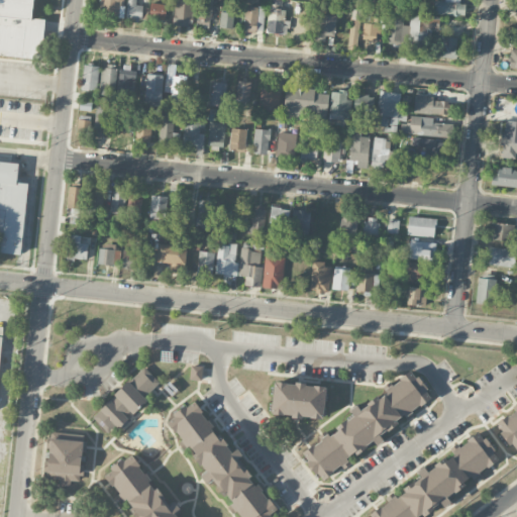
[(0,0),(32,0),(30,17),(44,19),(40,59),(0,54),(0,0)]
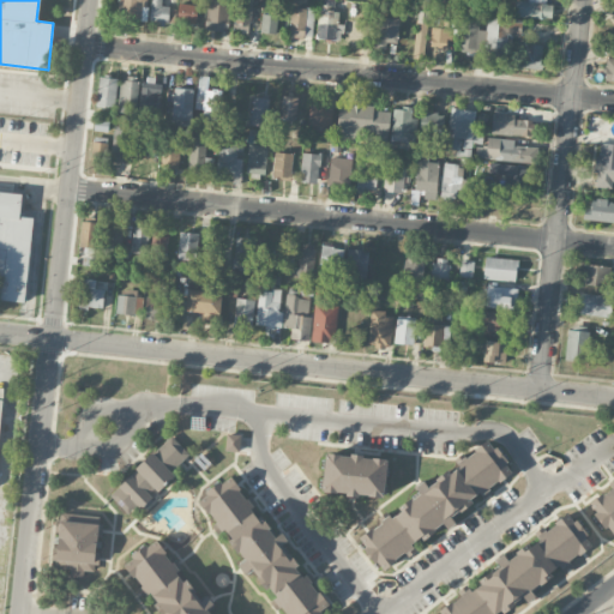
[(142,20),(143,6),(148,6),(148,0),(118,0),(118,19),(142,20)]
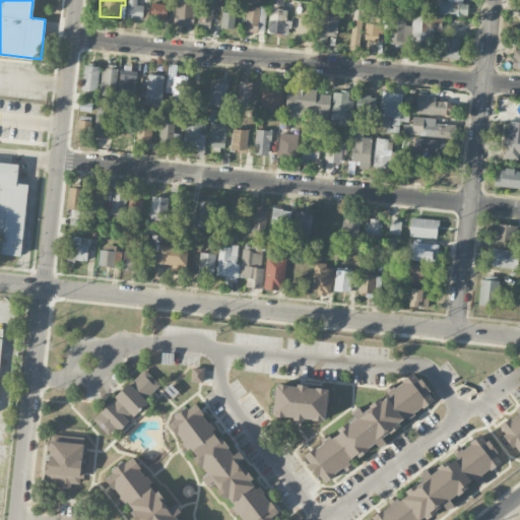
[(127,0),(127,19),(143,19),(143,5),(137,4),(137,0),(127,0)]
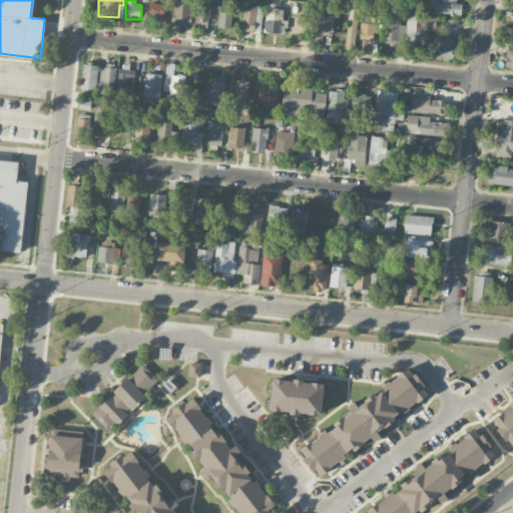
[(190,26),(193,0),(173,0),(170,24),(190,26)]
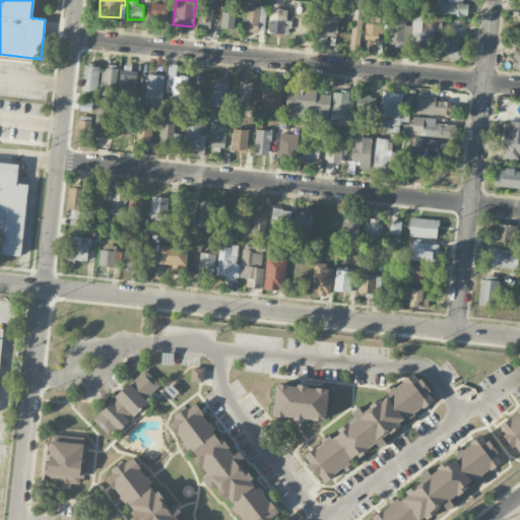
[(199,0),(198,23),(212,24),(214,0),(199,0)]
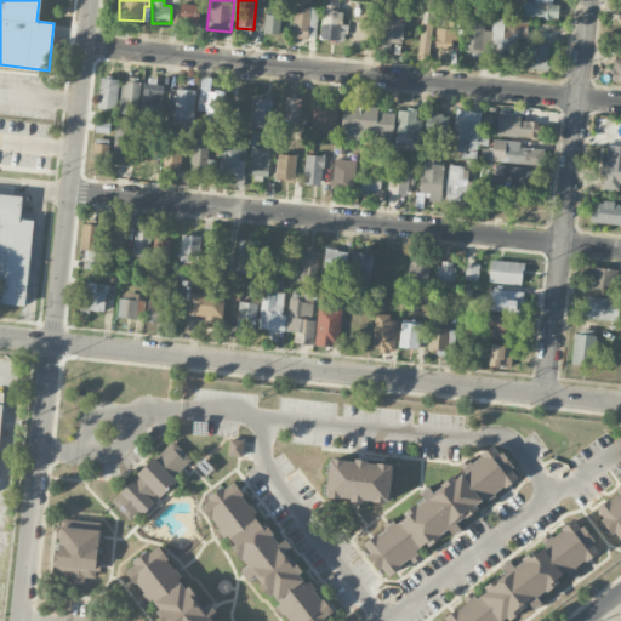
[(342,40),(342,0),(322,0),(322,40),(342,40)]
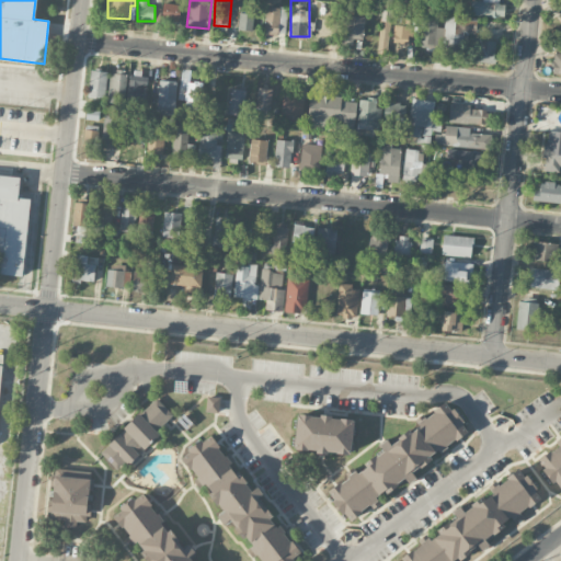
[(470,15),(502,16),(502,0),(482,0),(483,1),(470,1),(470,15)]
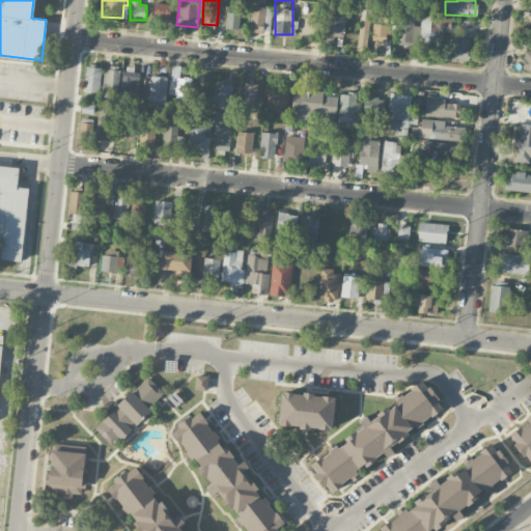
[(171,20),(173,4),(155,2),(154,18),(171,20)]
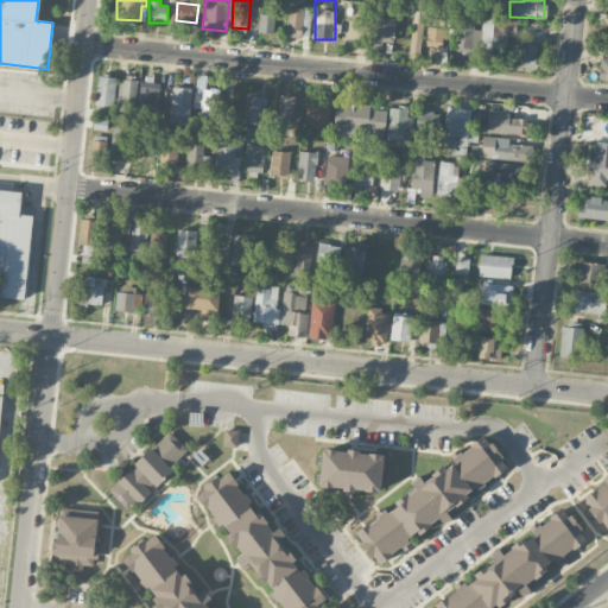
[(286,36),(310,36),(311,7),(287,7),(286,36)]
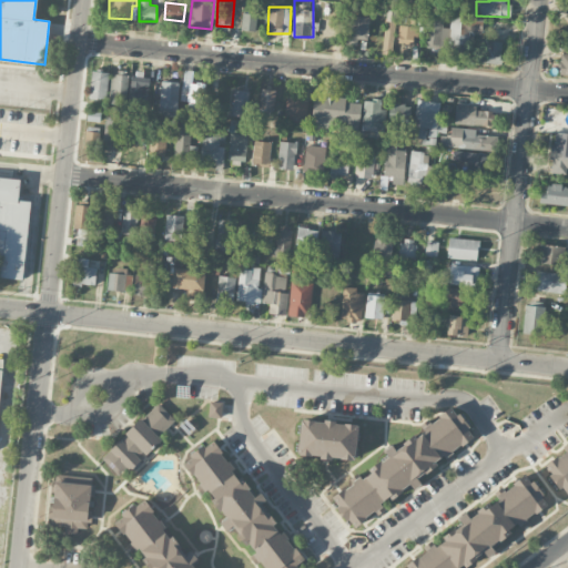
[(241,30),(255,31),(256,13),(242,13),(241,30)]
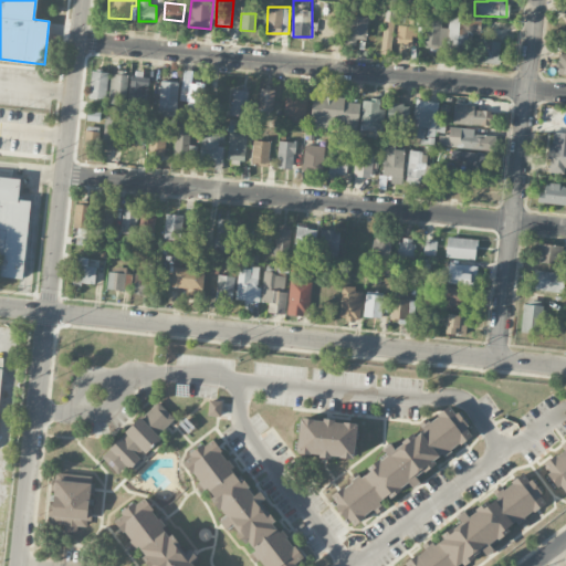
[(481,18),(449,16),(449,27),(442,27),(442,14),(423,14),(422,45),(447,46),(446,54),(458,54),(458,44),(467,45),(468,34),(480,34),(481,18)]
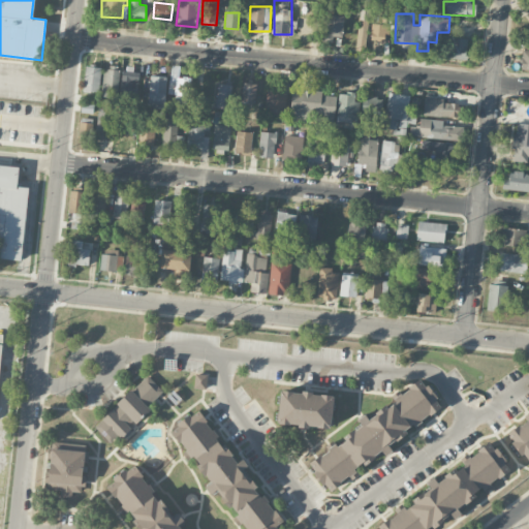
[(333,37),(342,37),(344,16),(323,14),(322,41),(332,41),(333,37)]
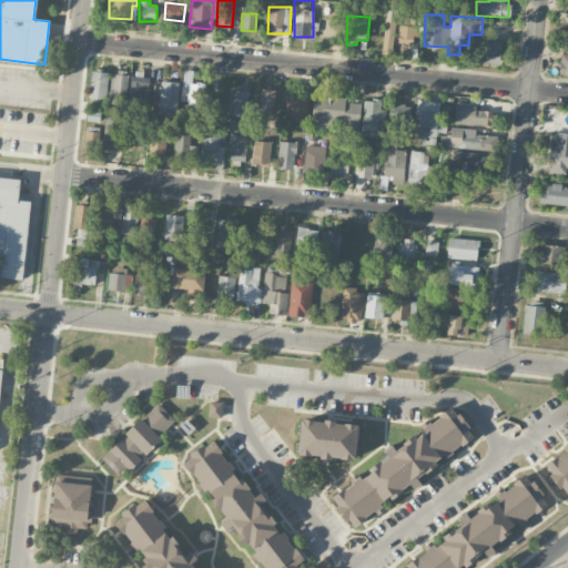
[(384,49),(394,50),(395,21),(385,20),(384,49)]
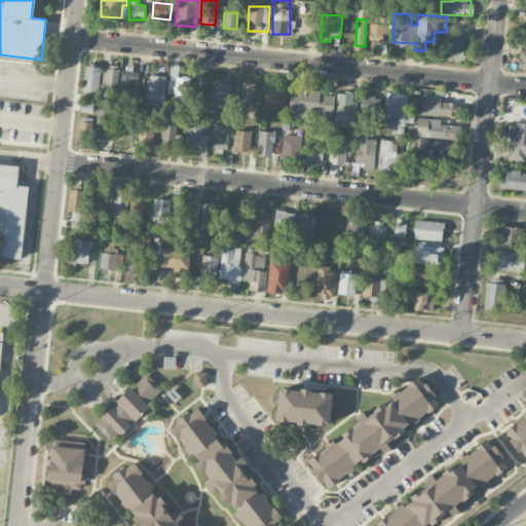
[(369,39),(384,40),(384,25),(369,24),(369,39)]
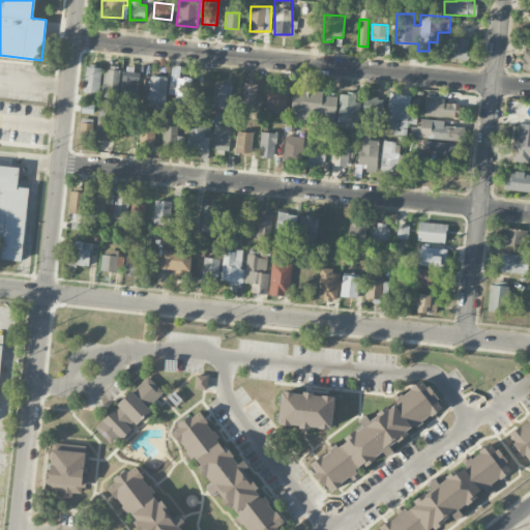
[(468,38),(449,37),(448,59),(468,60),(468,38)]
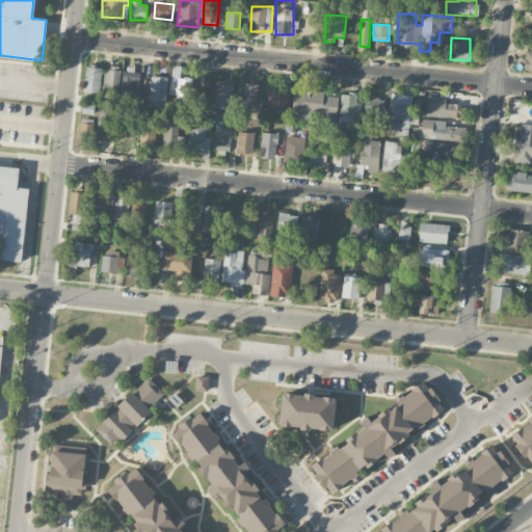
[(100,92),(103,69),(86,67),(83,90),(100,92)]
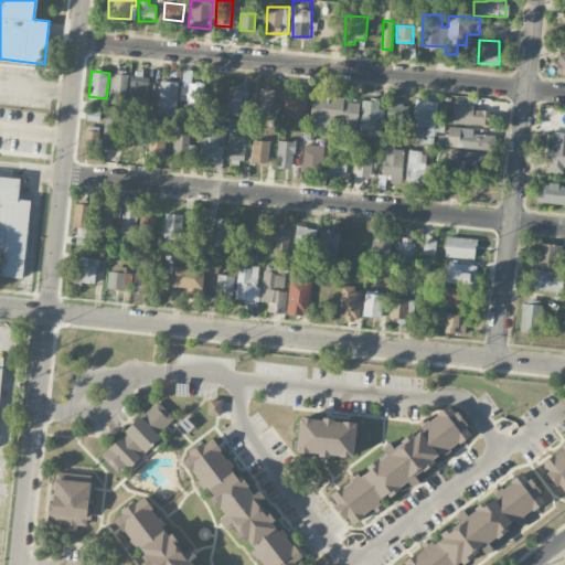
[(147,71),(130,71),(130,100),(147,100),(147,71)]
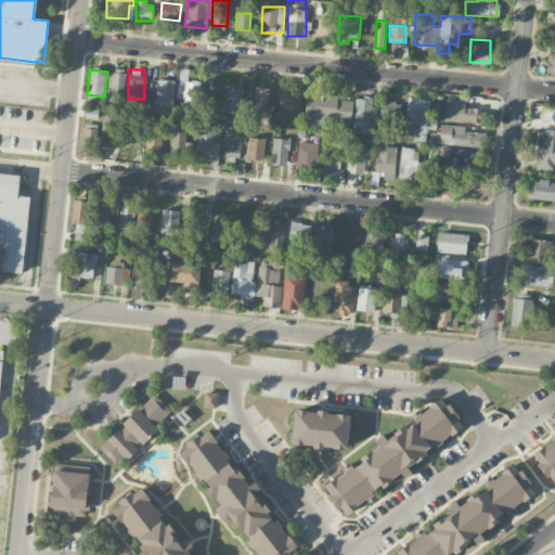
[(198,100),(199,81),(188,81),(188,69),(179,69),(178,99),(198,100)]
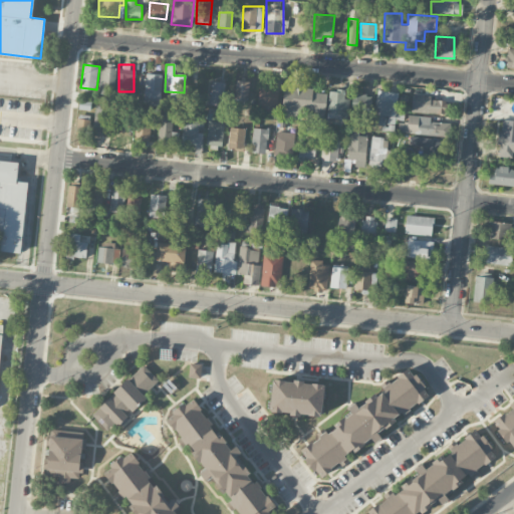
[(97,91),(113,93),(116,68),(100,66),(97,91)]
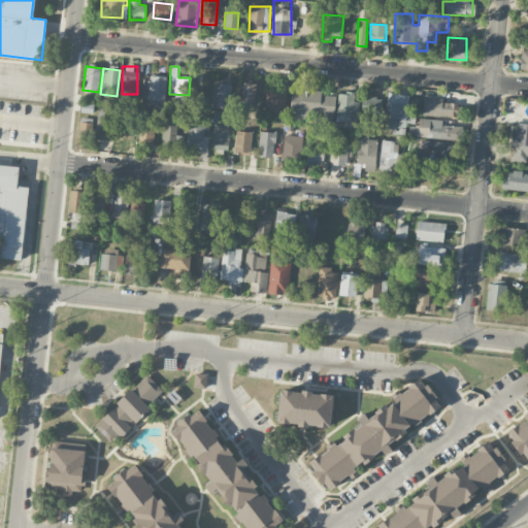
[(147,107),(165,108),(166,76),(150,75),(147,107)]
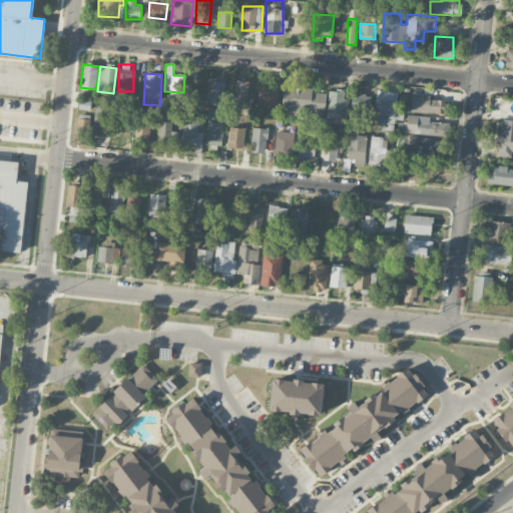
[(246,101),(249,82),(236,79),(232,99),(246,101)]
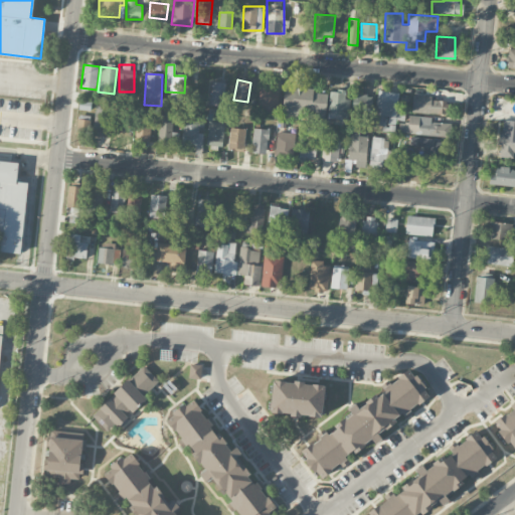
[(224,106),(225,81),(211,81),(210,105),(224,106)]
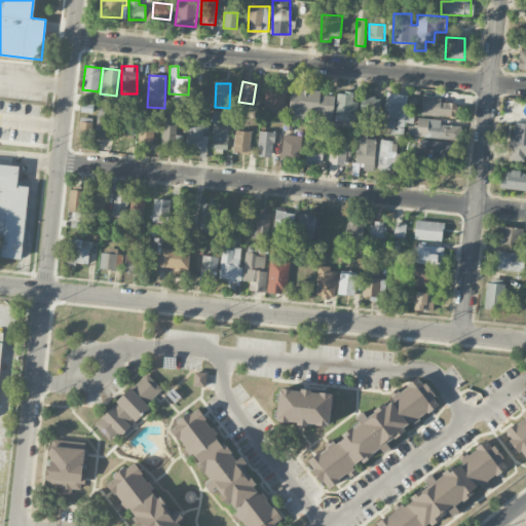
[(264,112),(284,113),(285,91),(264,90),(264,112)]
